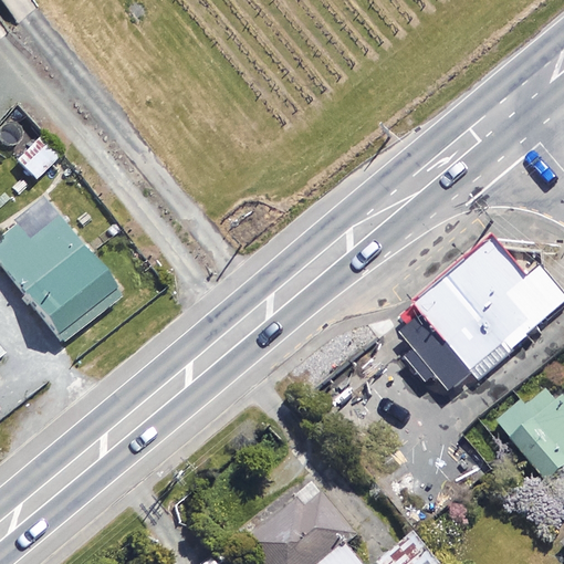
[(59,156),(40,136),(14,162),(33,180),(59,156)]
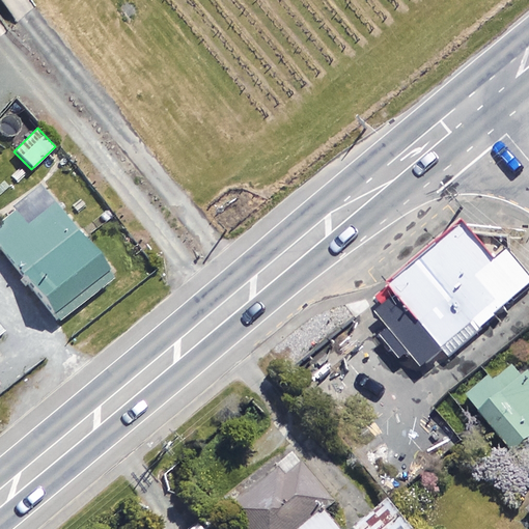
[(110,279),(37,189),(0,218),(0,251),(57,323),(110,279)]
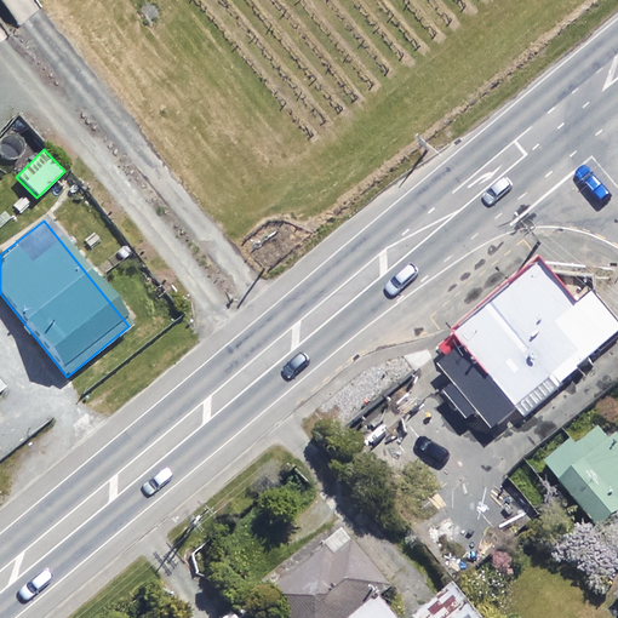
[(436,368),(493,436),(519,413),(522,418),(561,385),(558,382),(617,331),(617,321),(594,293),(576,308),(539,263),(438,348),(447,359),(436,368)]
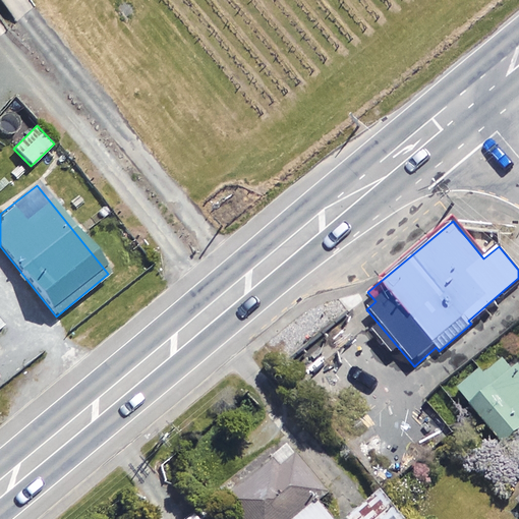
[(518,362),(511,369),(498,352),(456,385),(518,466),(518,362)]
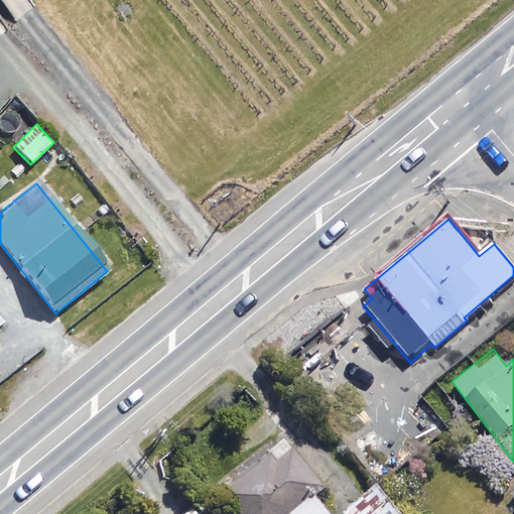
[(325,489),(260,405),(195,456),(240,513),(329,513),(315,495),(325,489)]
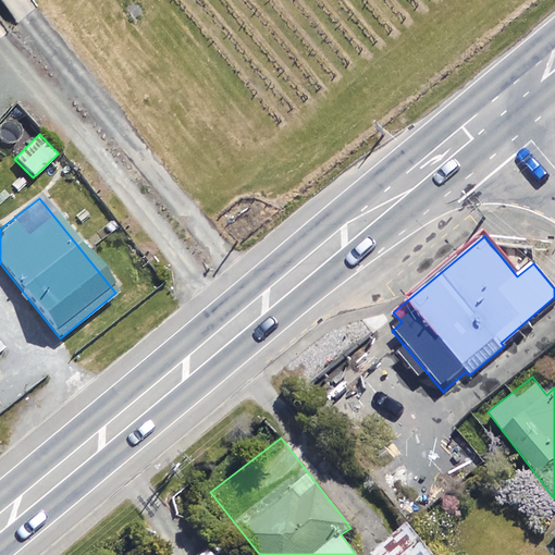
[(429,554),(404,527),(372,554),(429,554)]
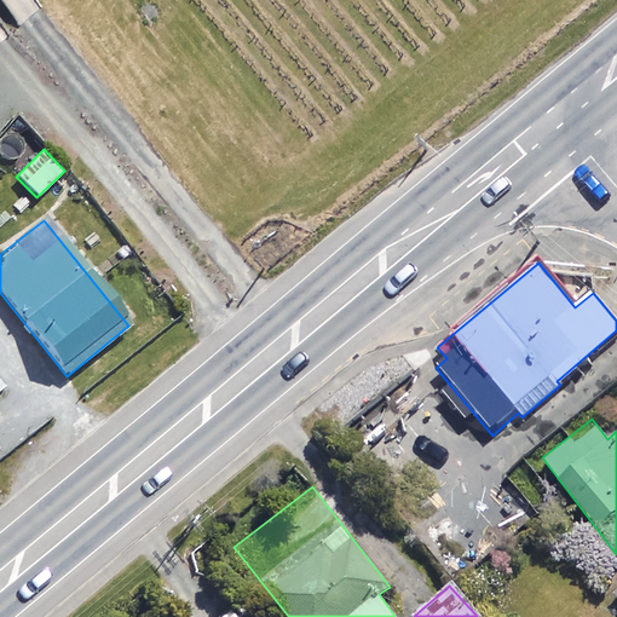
All buildings are outlined.
